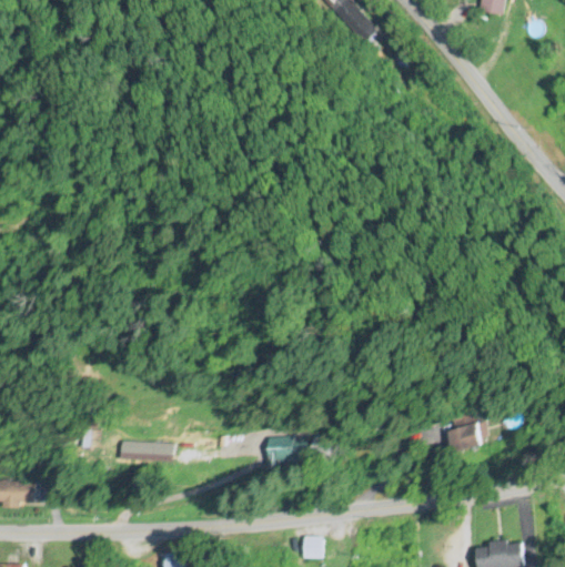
[(480,0),(478,13),(502,17),(504,0),(480,0)]
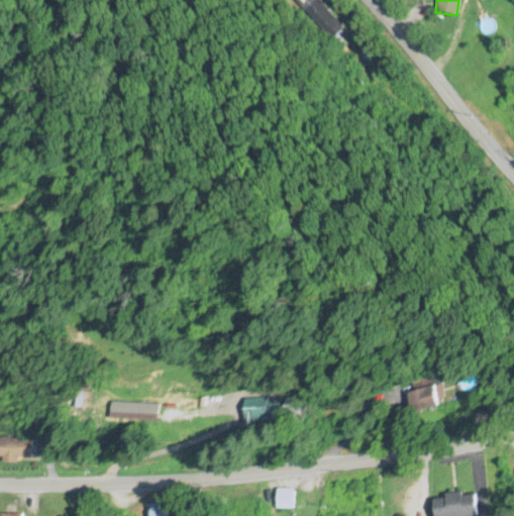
[(415,416),(442,409),(433,376),(406,384),(415,416)]
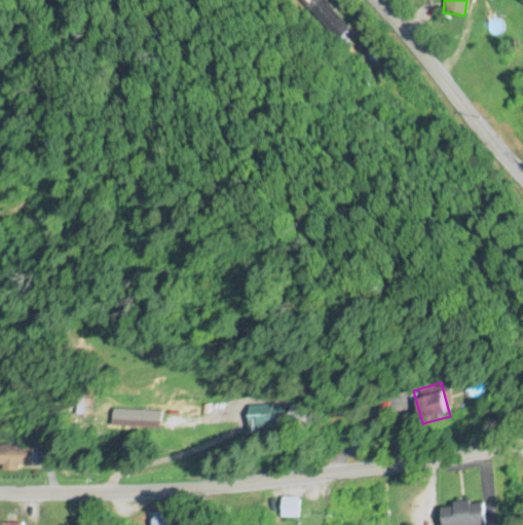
[(246,407),(246,432),(282,432),(282,407),(246,407)]
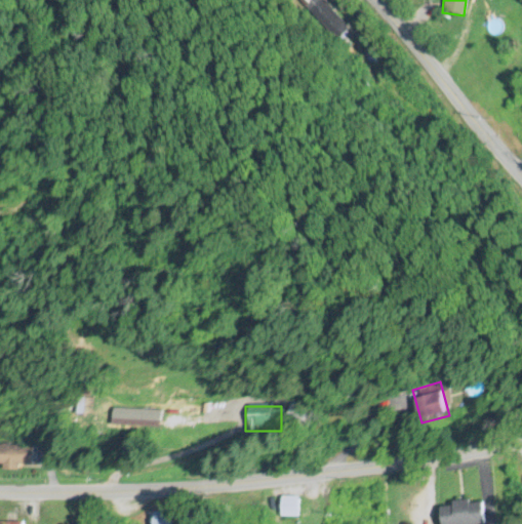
[(34,446),(0,445),(0,466),(34,466),(34,446)]
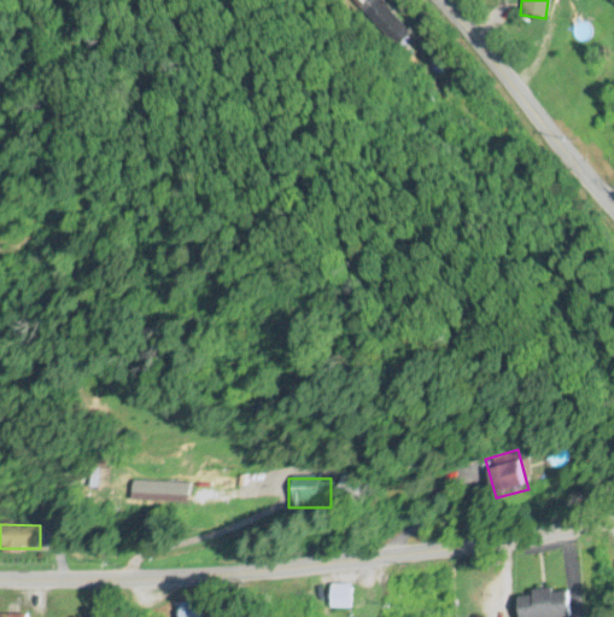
[(349,607),(349,583),(329,583),(329,607),(349,607)]
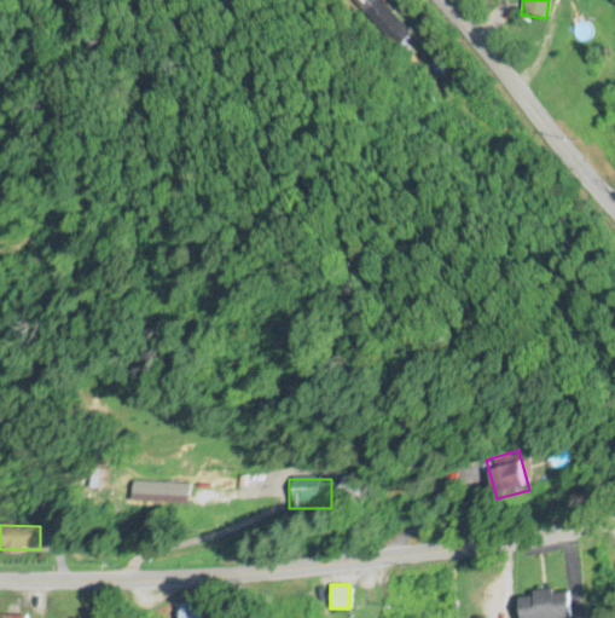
[(520,593),(521,617),(570,617),(569,590),(520,593)]
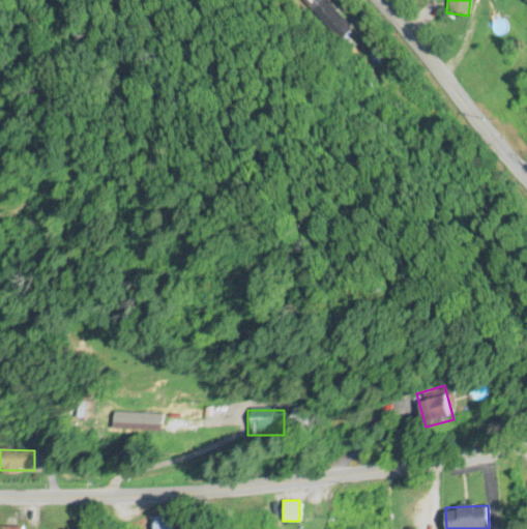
[(176,528),(176,516),(148,516),(148,528),(176,528)]
